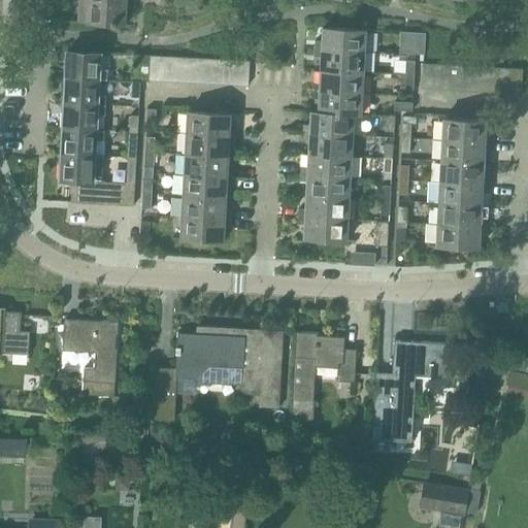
[(128,2),(91,0),(80,0),(79,22),(127,25),(128,2)]
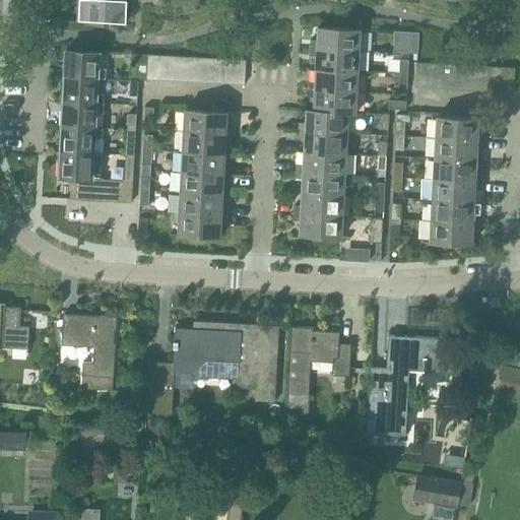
[(44,18),(53,19),(54,5),(45,4),(44,18)]
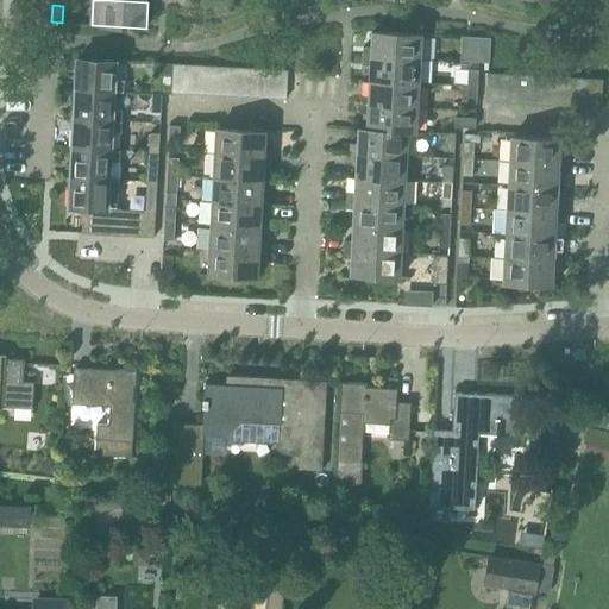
[(365,46),(364,56),(421,58),(424,33),(374,31),(372,46),(365,46)]
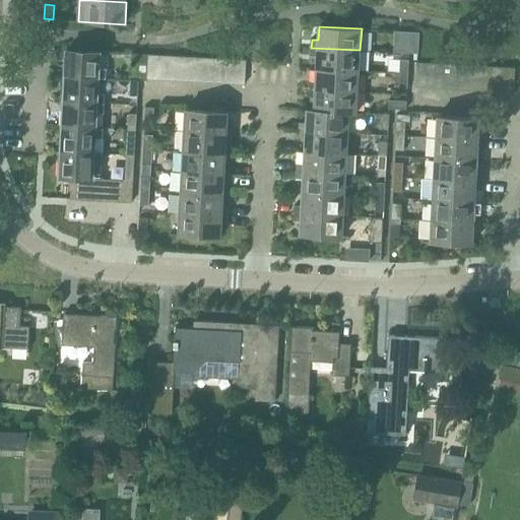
[(402,40),(419,41),(419,31),(402,30),(402,40)]
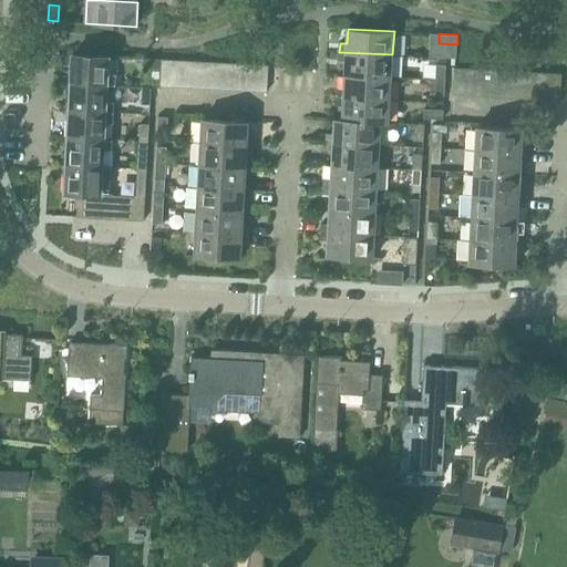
[(347,60),(346,74),(391,76),(392,54),(339,52),(339,60),(347,60)]
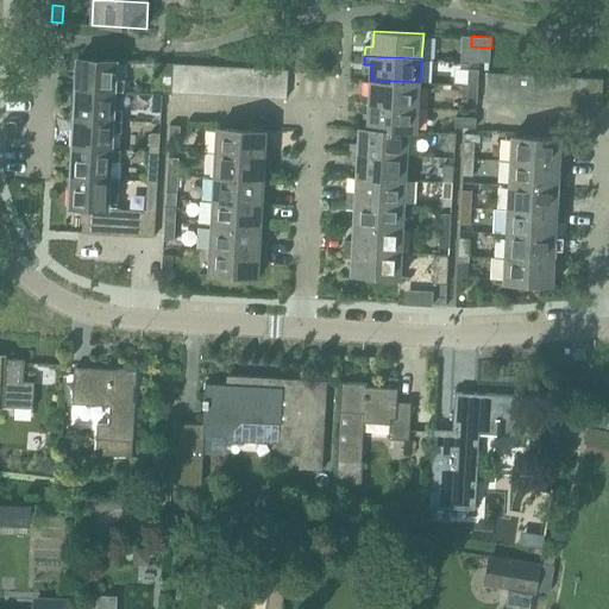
[(115,90),(125,92),(126,79),(117,79),(118,60),(79,58),(77,88),(115,90)]
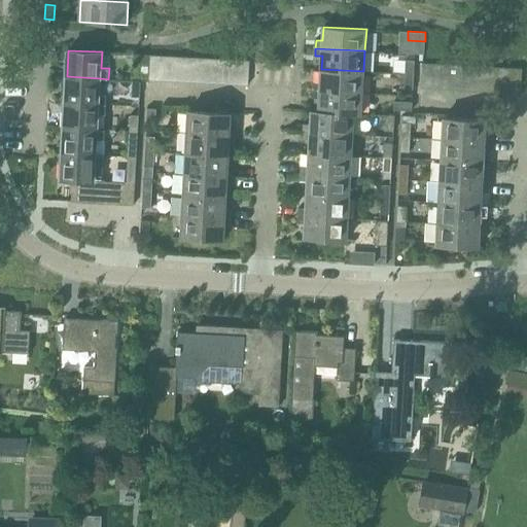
[(134,62),(150,63),(151,55),(135,54),(134,62)]
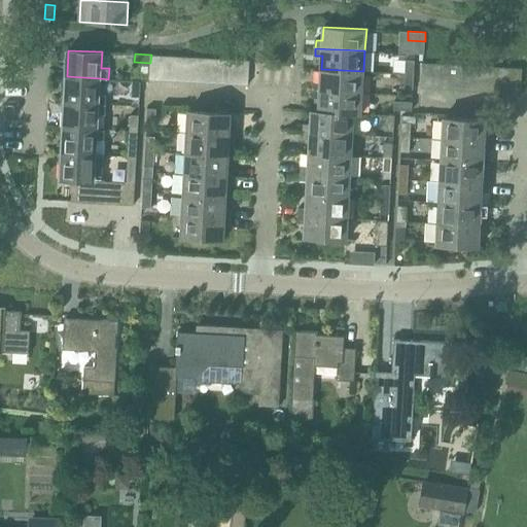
[(149,79),(162,80),(164,56),(151,55),(150,63),(149,79)]
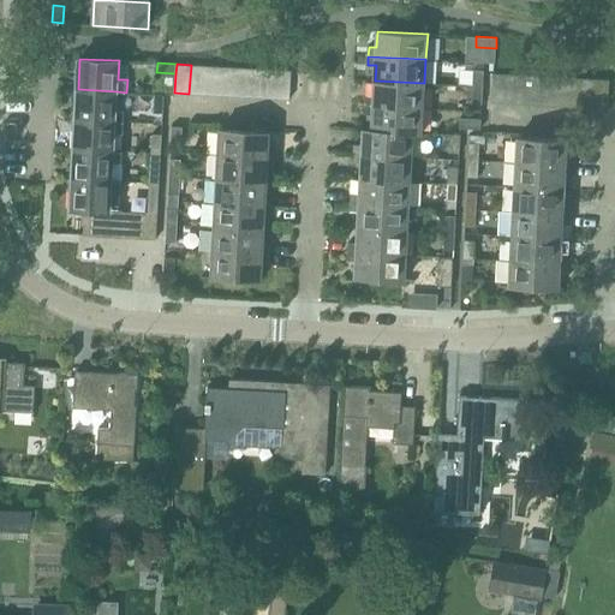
[(189,94),(203,94),(206,65),(191,65),(189,94)]
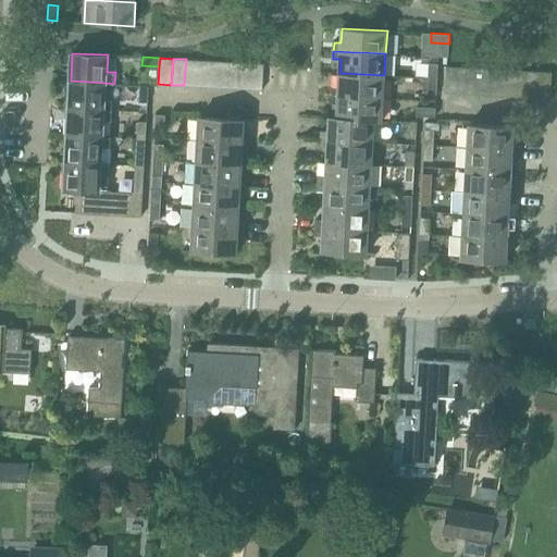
[(184,85),(197,86),(199,60),(186,59),(184,85)]
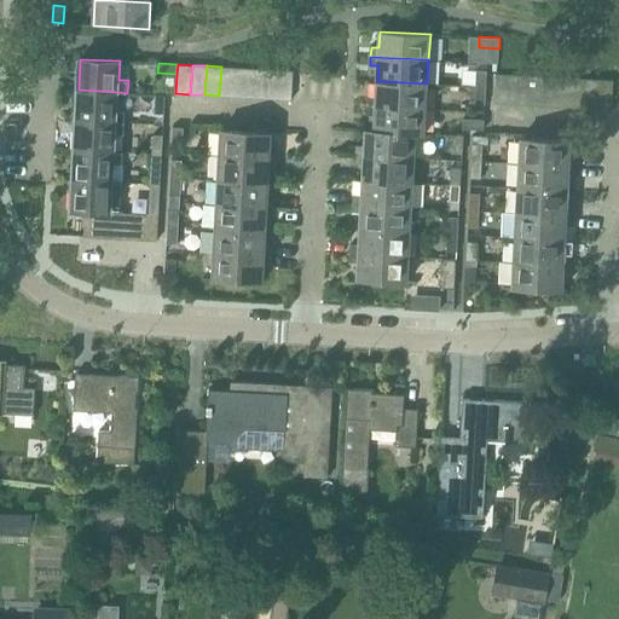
[(219,96),(233,97),(236,68),(221,67),(219,96)]
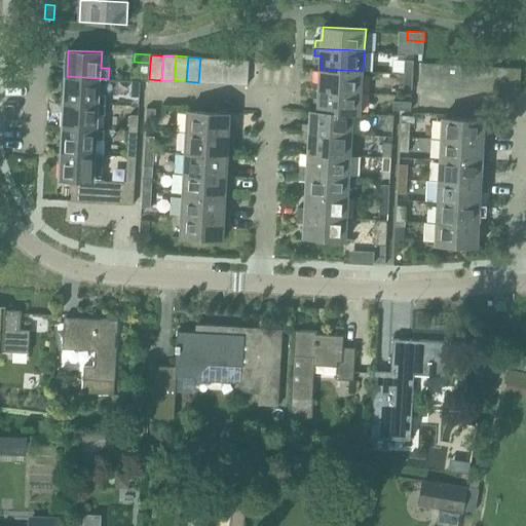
[(198,82),(212,82),(213,58),(200,58),(198,82)]
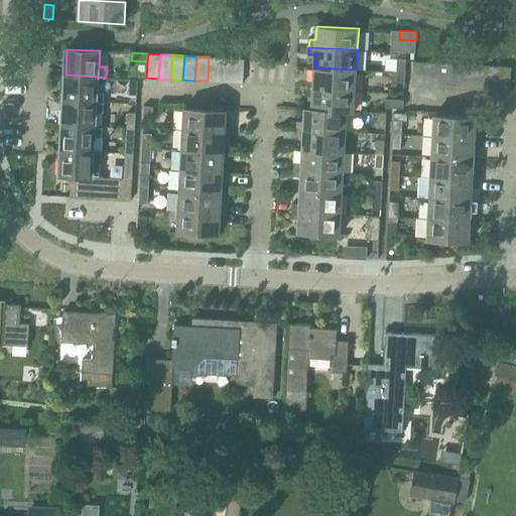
[(208,81),(220,82),(221,57),(209,56),(208,81)]
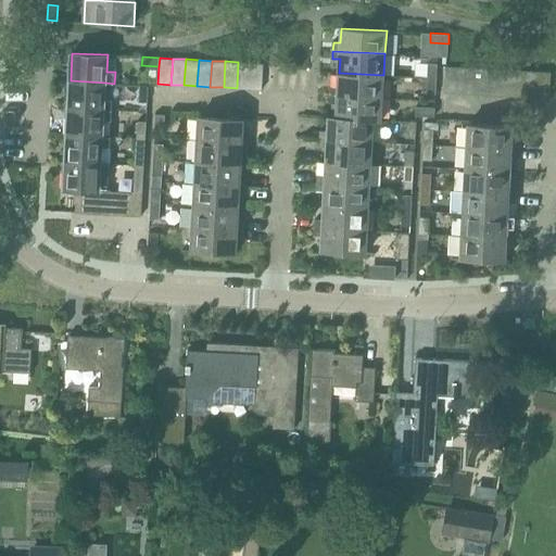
[(237,88),(250,89),(251,63),(238,62),(237,88)]
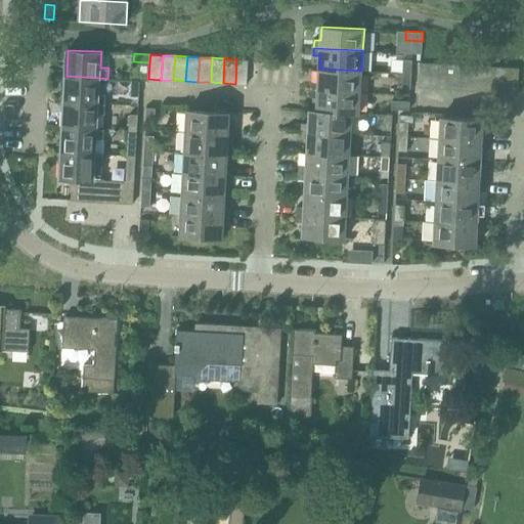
[(236,59),(235,84),(248,84),(249,59),(236,59)]
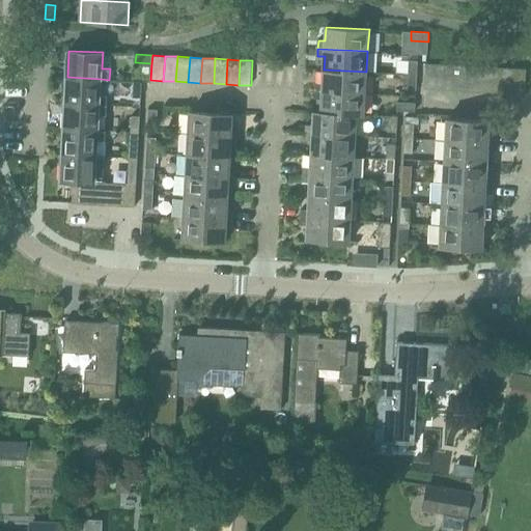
[(410,60),(409,75),(418,75),(418,60),(410,60)]
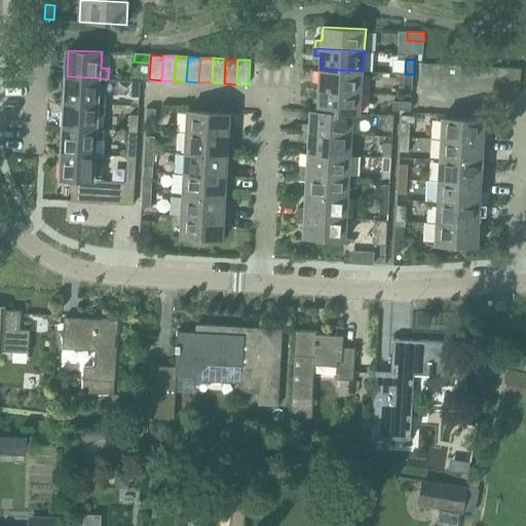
[(421,87),(434,87),(435,63),(422,63),(421,87)]
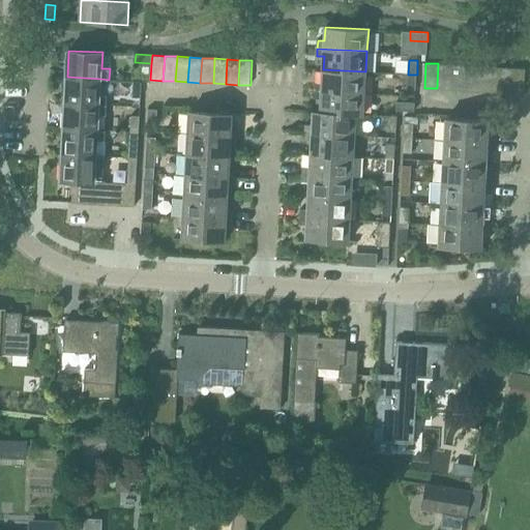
[(437,88),(449,89),(450,64),(438,63),(437,88)]
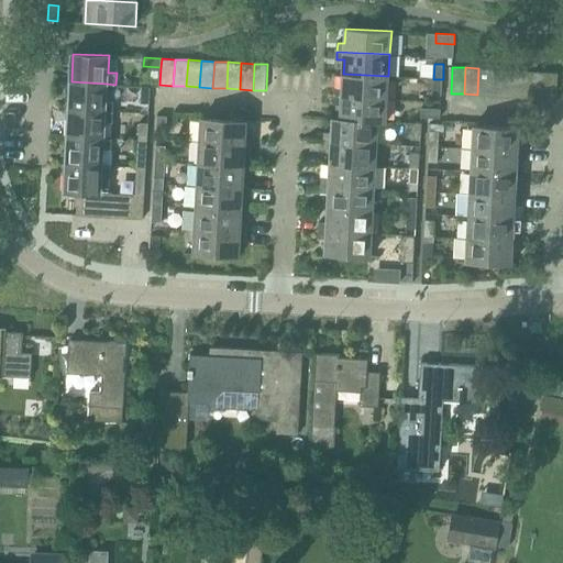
[(477,95),(490,96),(492,69),(478,68),(477,95)]
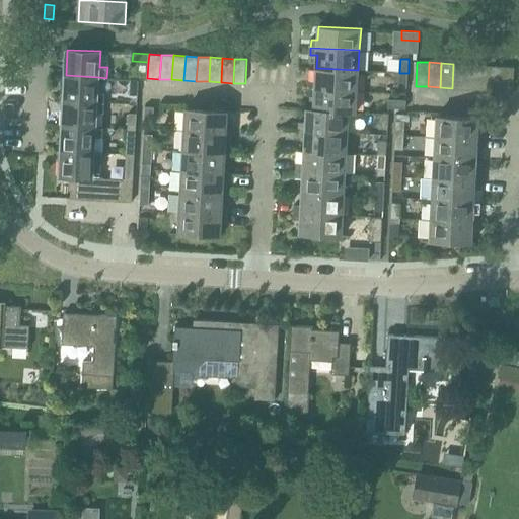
[(452,88),(464,88),(465,64),(453,64),(452,88)]
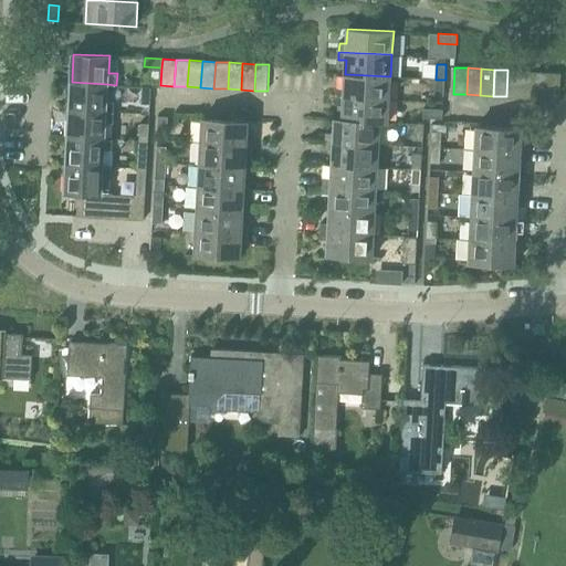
[(506,96),(520,97),(521,71),(507,70),(506,96)]
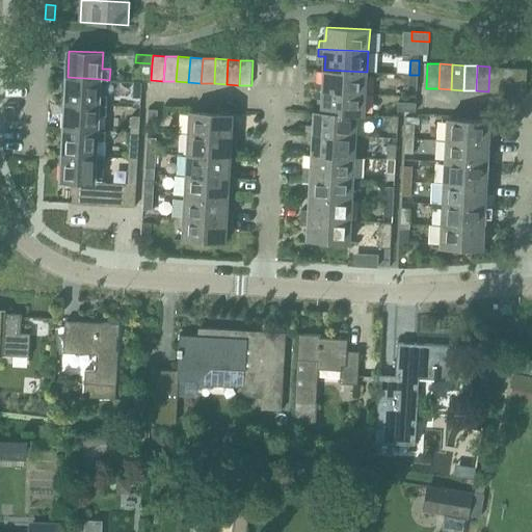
[(488,91),(501,92),(502,68),(489,67),(488,91)]
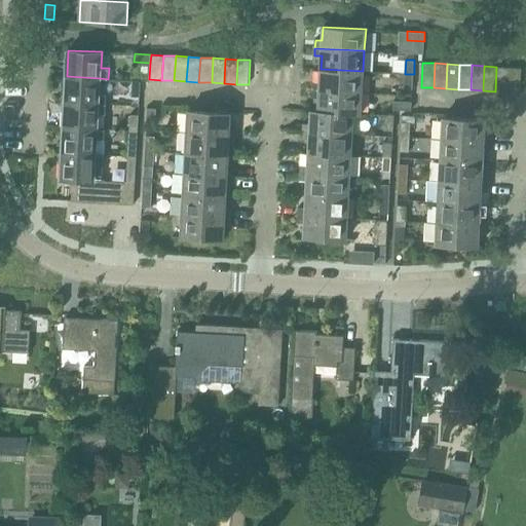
[(495,91),(508,91),(509,67),(496,67),(495,91)]
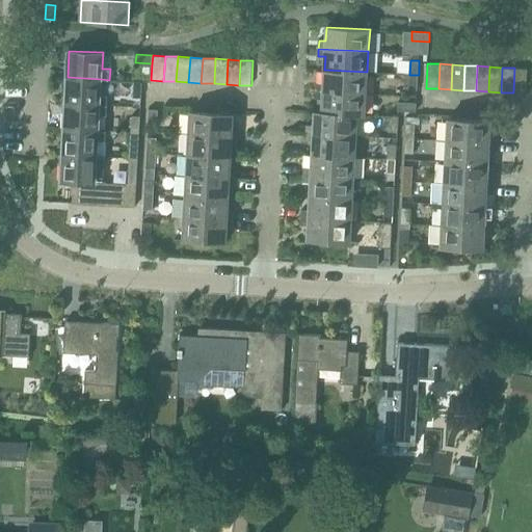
[(514,68),(513,92),(526,94),(528,69),(514,68)]
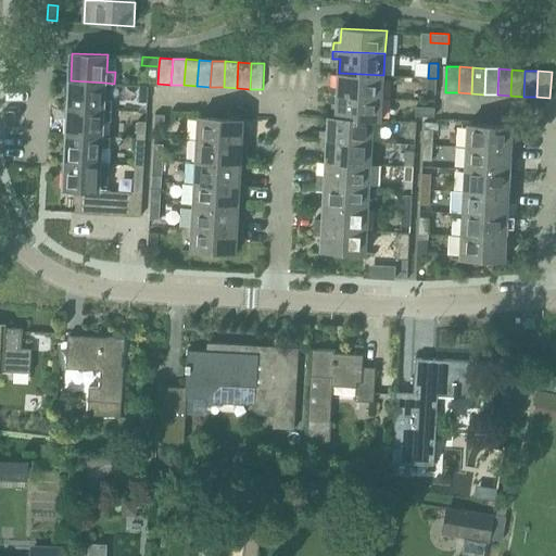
[(330,87),(330,95),(382,98),(383,75),(339,73),(338,87),(330,87)]
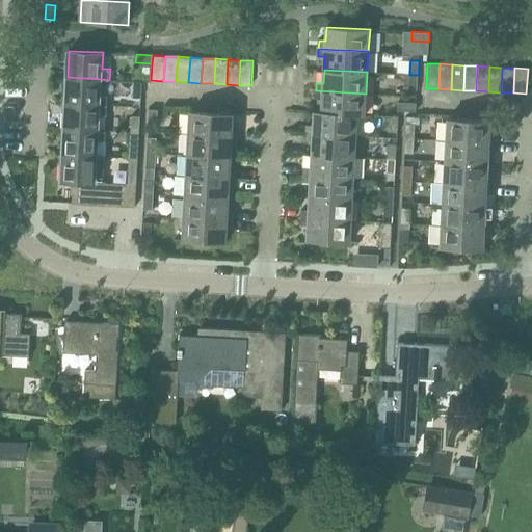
[(419,75),(409,75),(408,89),(418,89),(419,75)]
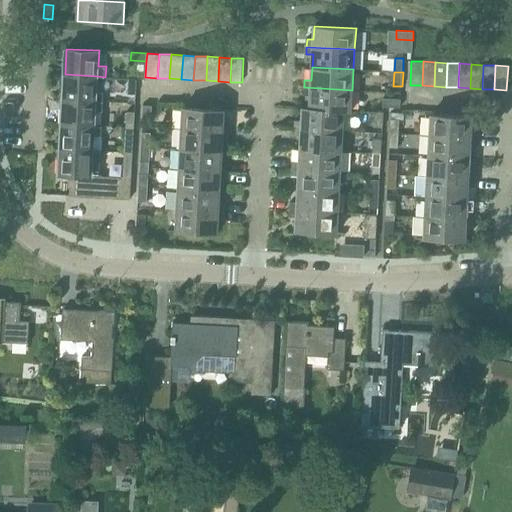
[(63,99),(104,101),(104,91),(96,90),(97,76),(65,74),(63,99)]
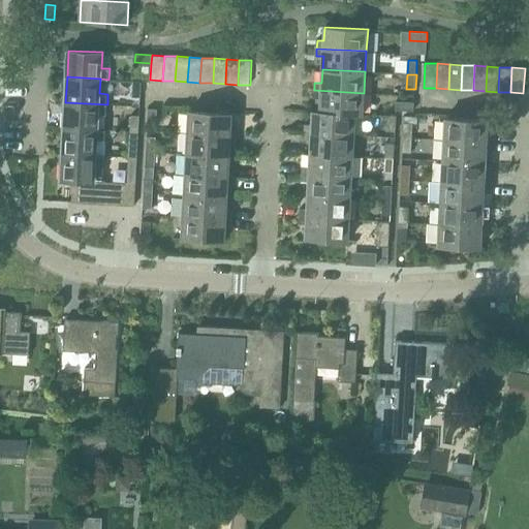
[(132,96),(141,97),(142,81),(133,81),(132,96)]
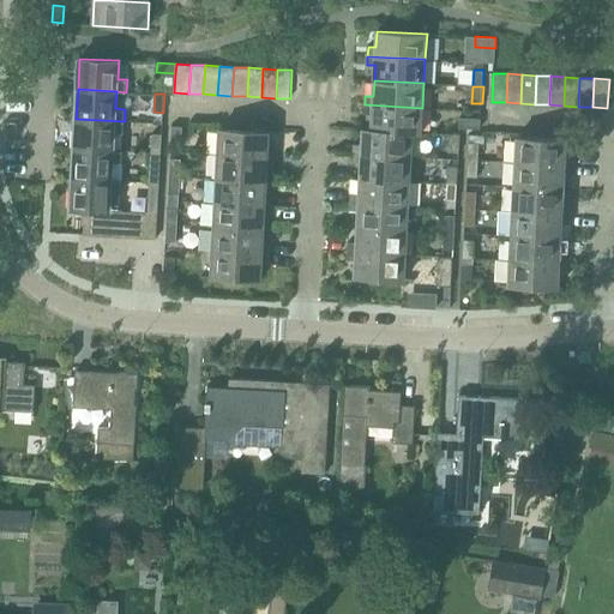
[(372,114),(372,128),(372,130),(413,132),(421,132),(422,108),(365,104),(363,114),(372,114)]
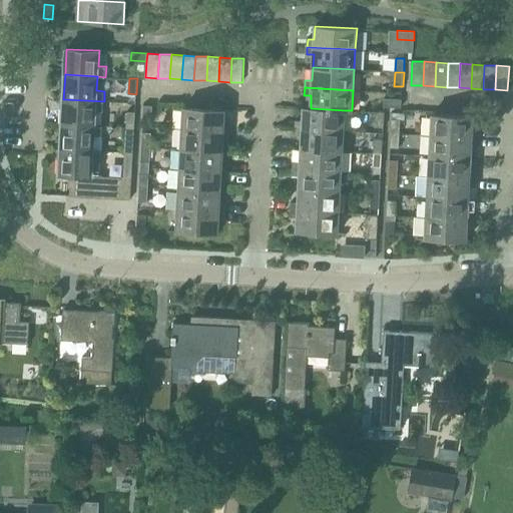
[(402,99),(385,98),(385,106),(402,107),(402,99)]
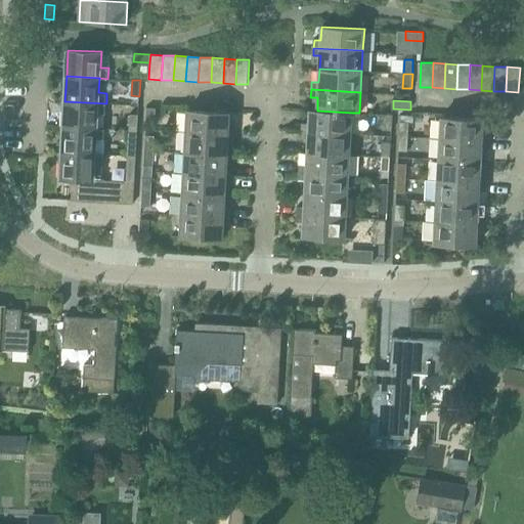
[(96,128),(97,128),(97,114),(105,114),(106,103),(64,101),(63,126),(96,128)]
